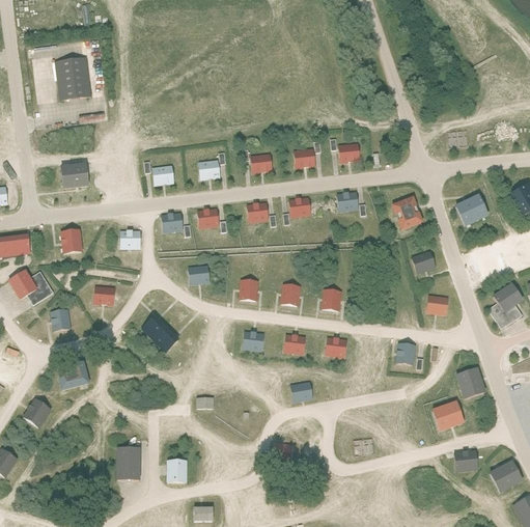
[(91,94),(87,55),(55,59),(60,99),(91,94)]
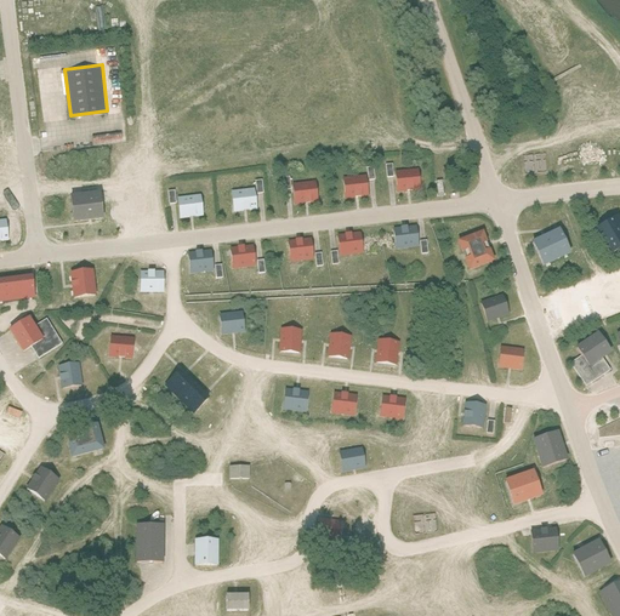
[(421,187),(419,165),(396,167),(398,189),(421,187)]
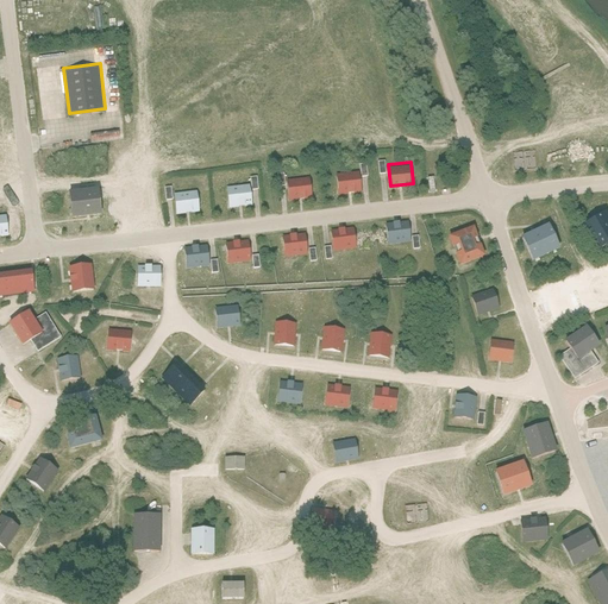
[(362,189),(359,168),(337,170),(339,192),(362,189)]
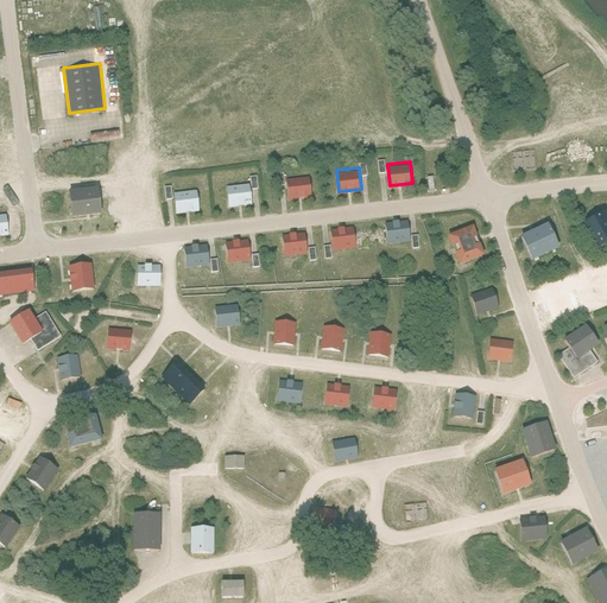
[(311,195),(309,173),(286,176),(289,197),(311,195)]
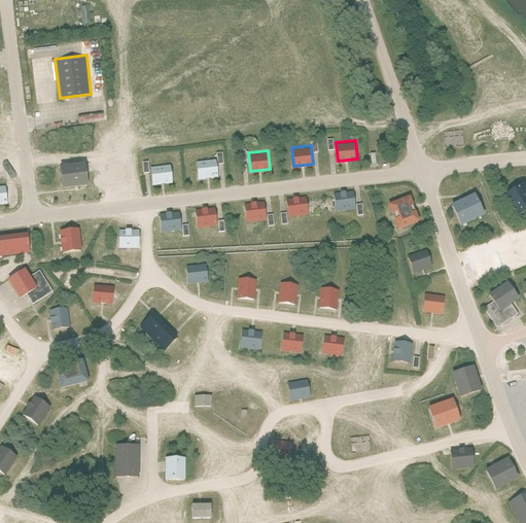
[(218,175),(216,157),(197,159),(199,177),(218,175)]
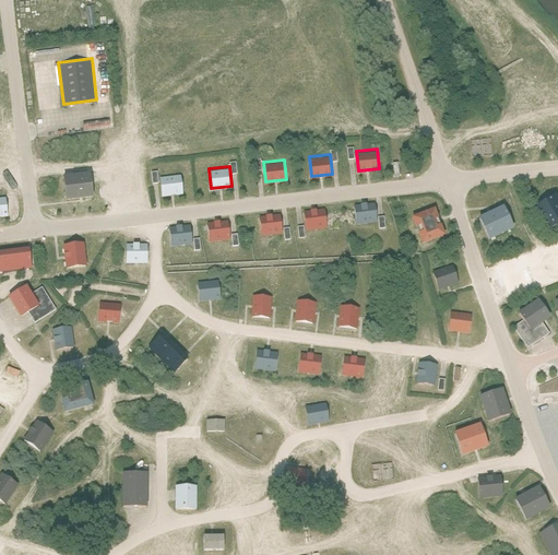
[(94,193),(91,169),(63,173),(67,198),(94,193)]
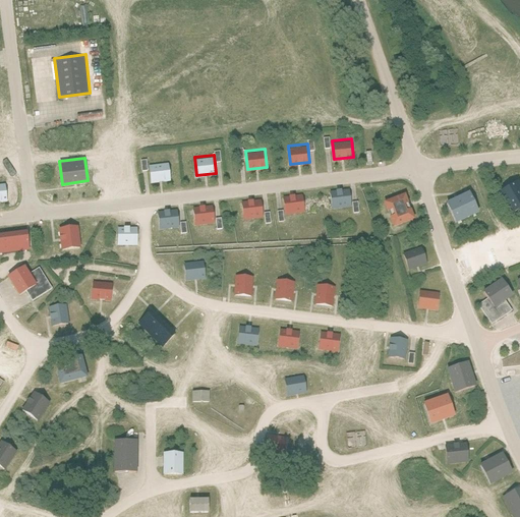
[(171,178),(169,160),(149,162),(151,180),(171,178)]
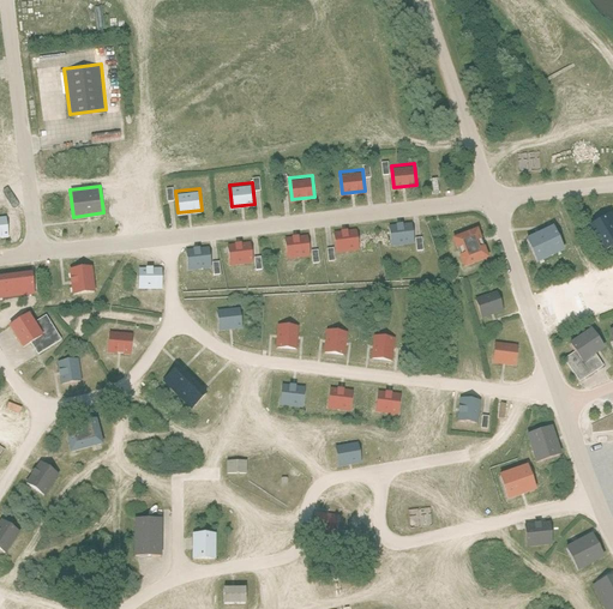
[(612,212),(611,210),(587,223),(602,249),(612,242),(612,212)]
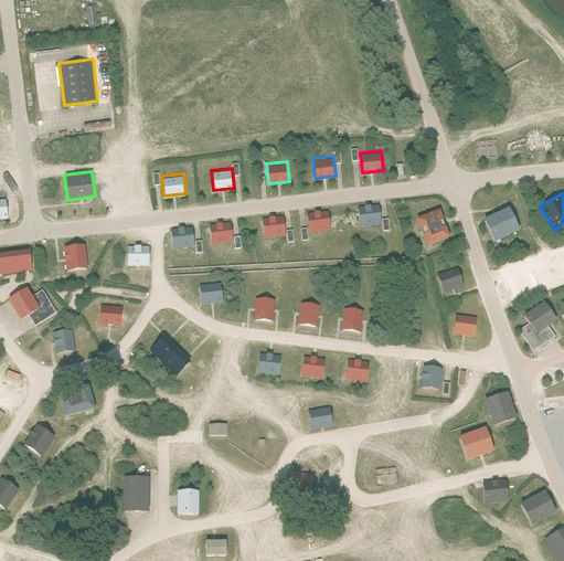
[(382,221),(380,202),(359,204),(361,223),(382,221)]
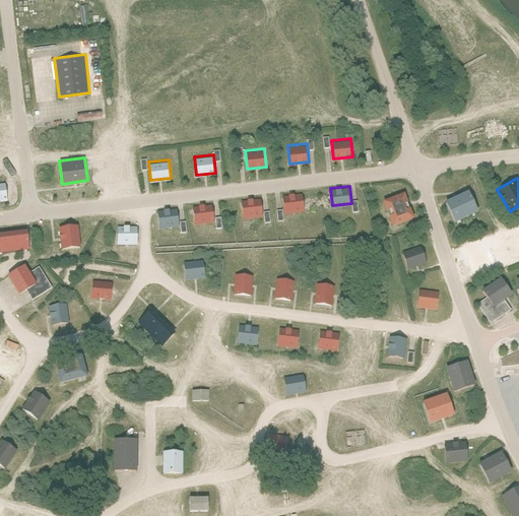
[(477,209),(468,189),(445,199),(454,220),(477,209)]
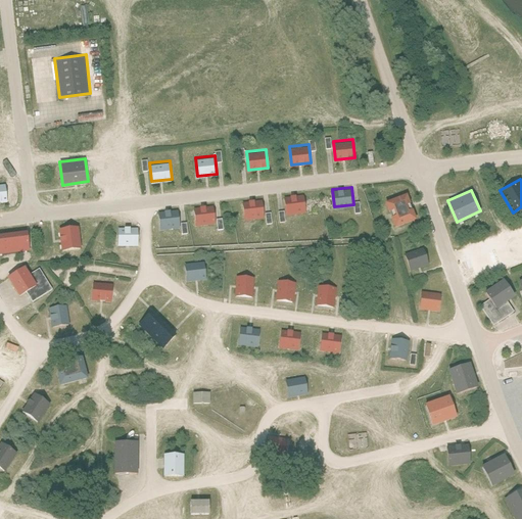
[(418,217),(408,191),(385,200),(395,226),(418,217)]
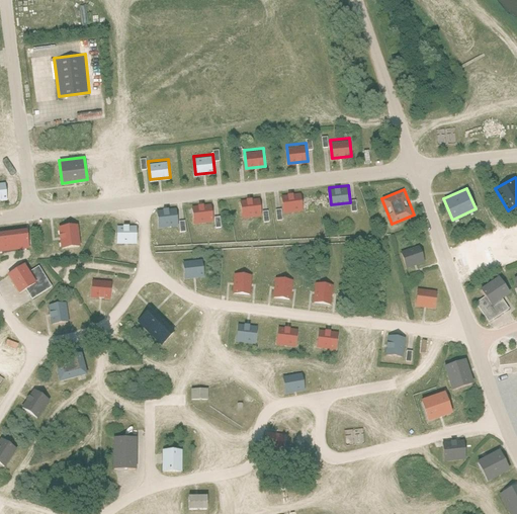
[(304,208),(300,190),(281,192),(283,210),(304,208)]
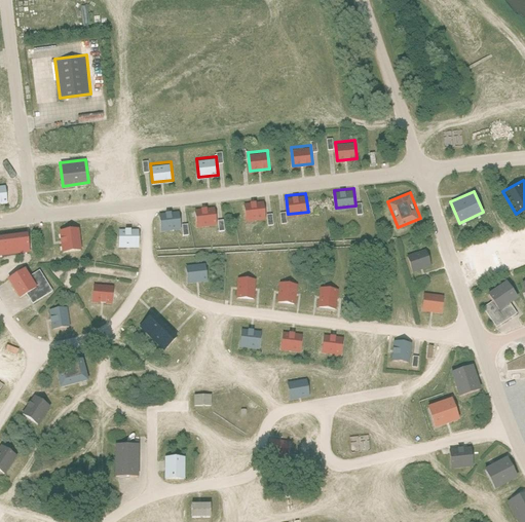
[(266,216),(264,198),(244,200),(247,219),(266,216)]
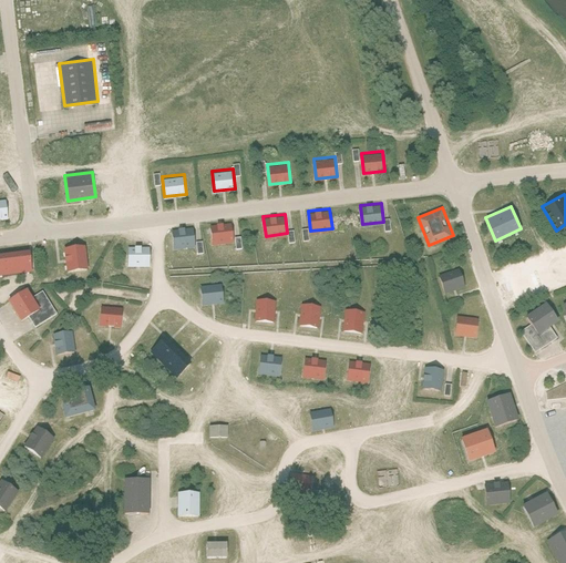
[(234,239),(232,221),(211,223),(213,242),(234,239)]
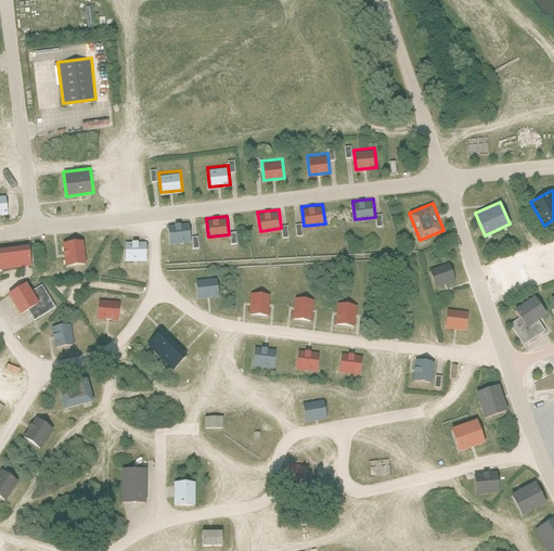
[(191,240),(189,220),(168,222),(170,242),(191,240)]
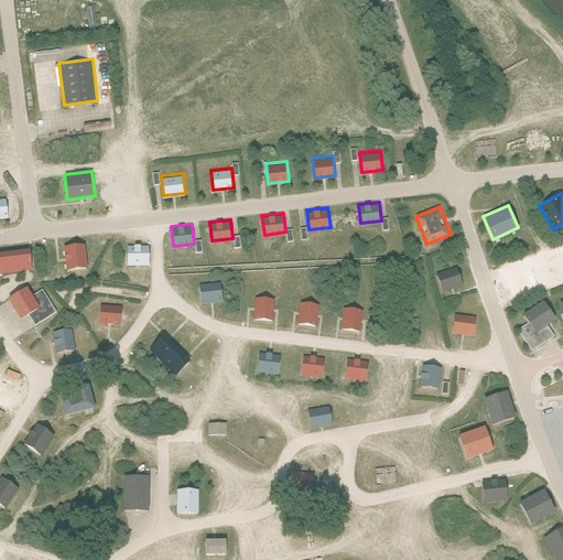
[(88,265),(86,241),(64,244),(67,268),(88,265)]
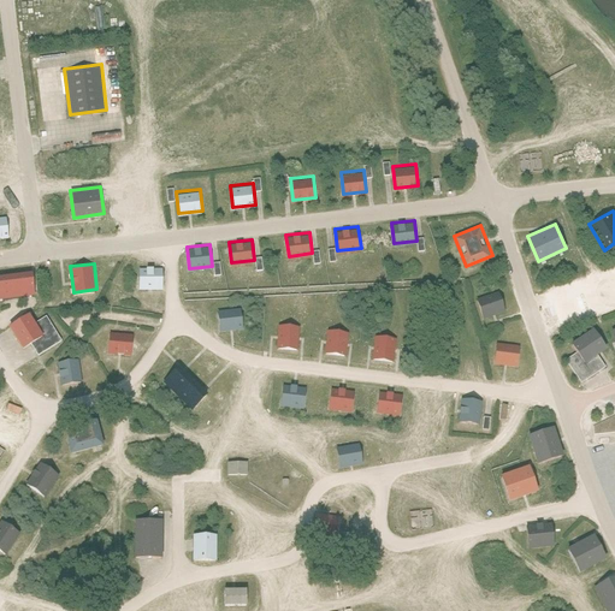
[(164,265),(140,265),(140,286),(163,286),(164,265)]
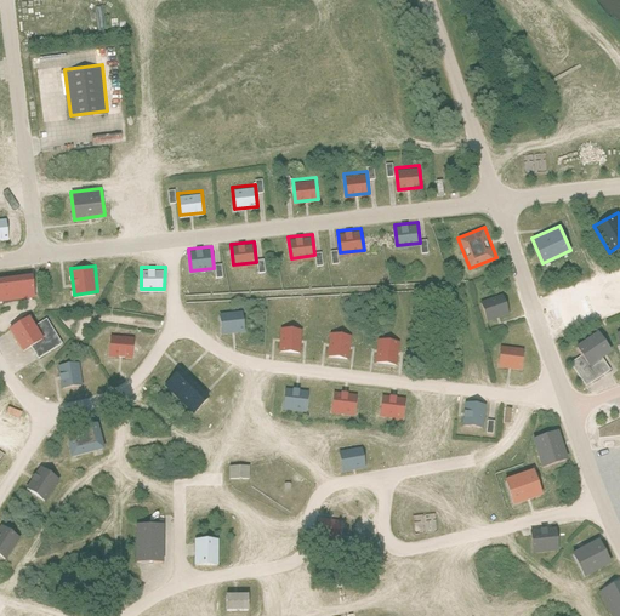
[(0,297),(35,294),(33,272),(0,275),(0,297)]
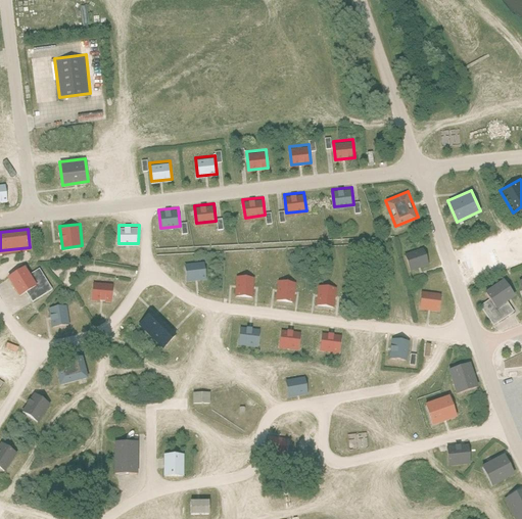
[(429,262),(423,244),(405,251),(411,268),(429,262)]
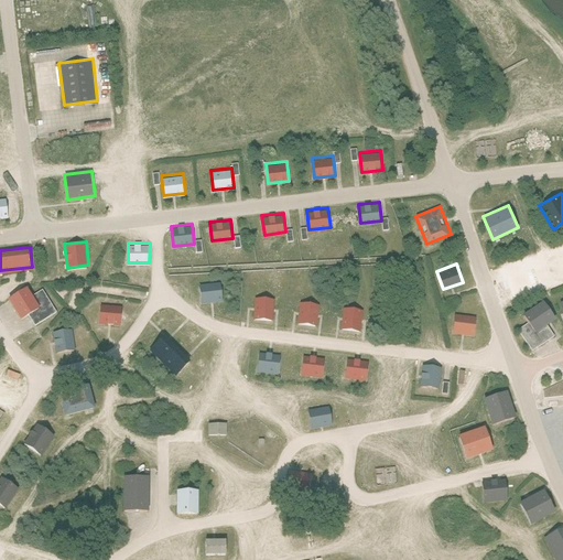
[(223,299),(220,279),(199,282),(202,301),(223,299)]
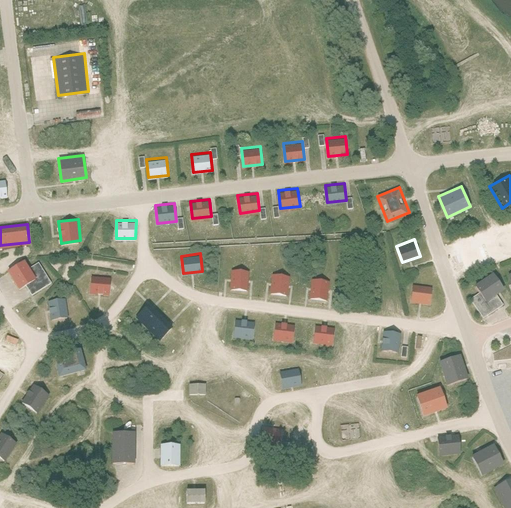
[(29,266),(25,258),(7,269),(19,288),(26,283),(32,293),(52,281),(39,260),(29,266)]
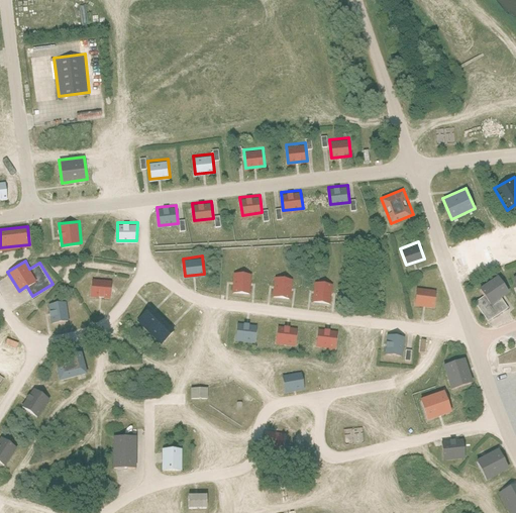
[(252,272),(234,271),(232,290),(250,291),(252,272)]
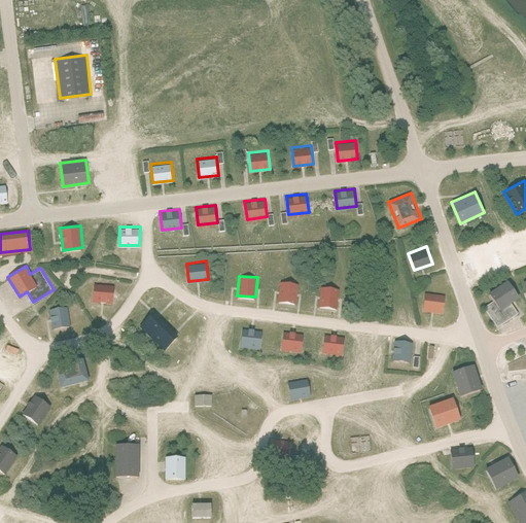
[(519,295),(507,279),(489,292),(493,299),(484,305),(498,324),(519,311),(512,301),(519,295)]
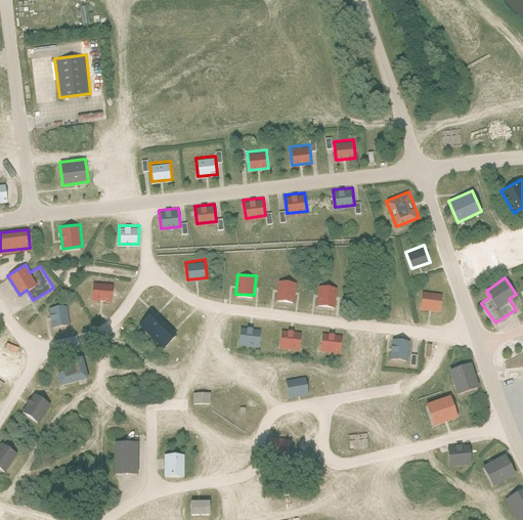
[(297,280),(279,278),(276,298),(295,300),(297,280)]
